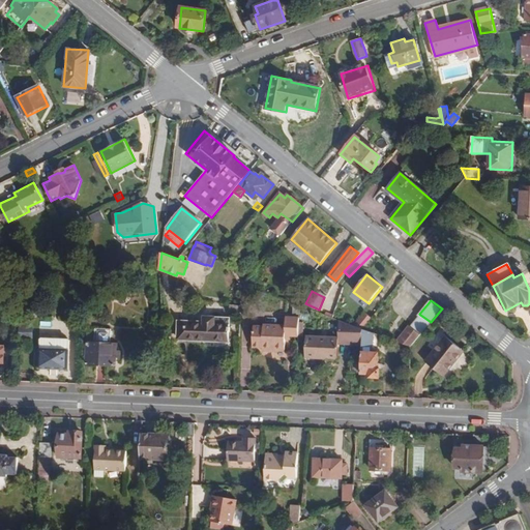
[(241,313),(241,303),(232,303),(232,312),(241,313)]
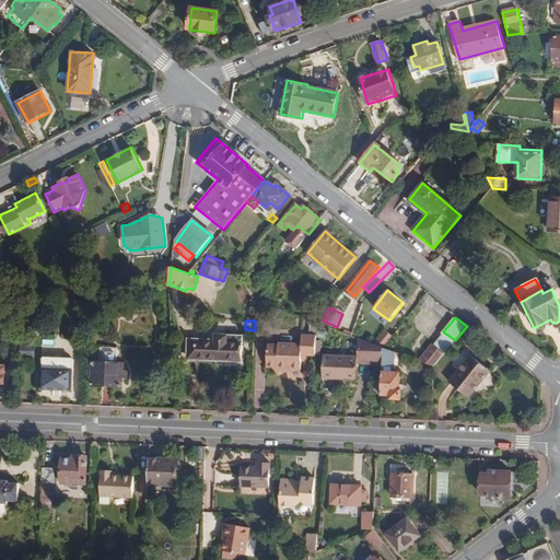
[(446,351),(455,340),(444,333),(436,342),(446,351)]
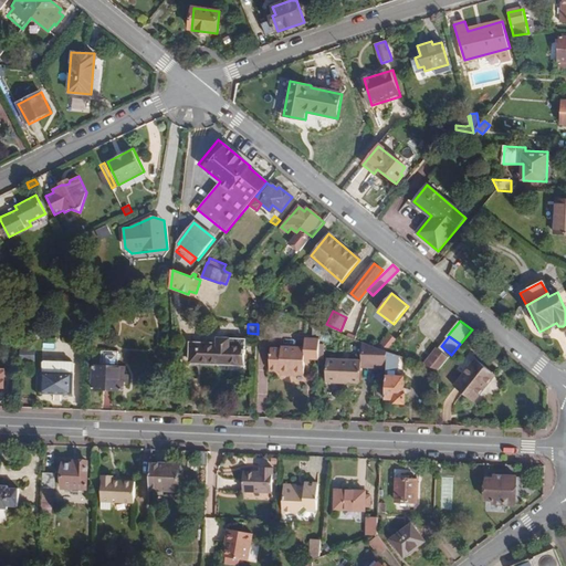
[(247,359),(248,338),(219,337),(219,343),(191,343),(191,360),(221,362),(221,358),(247,359)]
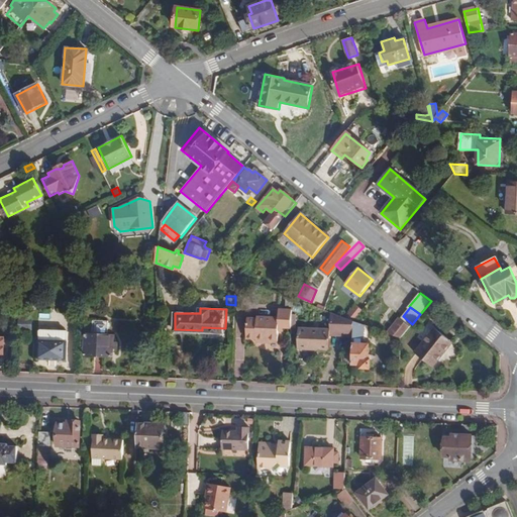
[(279,331),(279,324),(283,324),(283,328),(291,328),(292,311),(279,310),(278,317),(247,316),(246,335),(255,336),(255,339),(268,339),(268,338),(278,338),(279,331)]
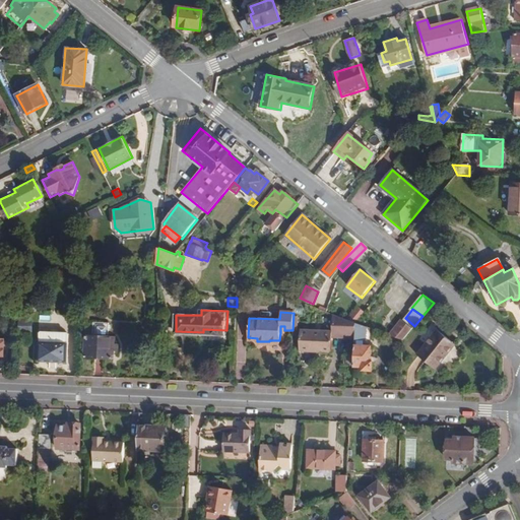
[(355,337),(356,323),(332,314),(331,332),(332,332),(332,336),(355,337)]
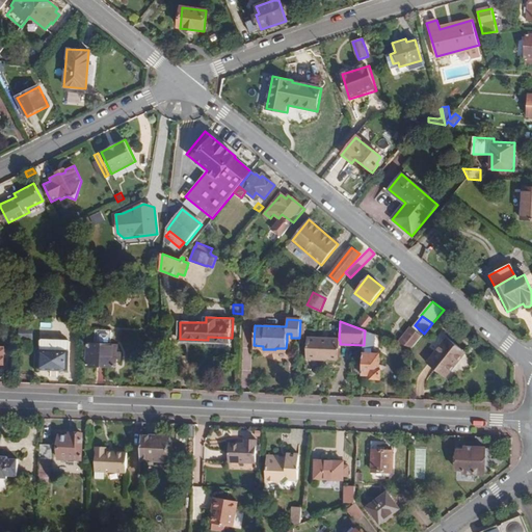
[(413,348),(424,334),(415,325),(399,344),(413,348)]
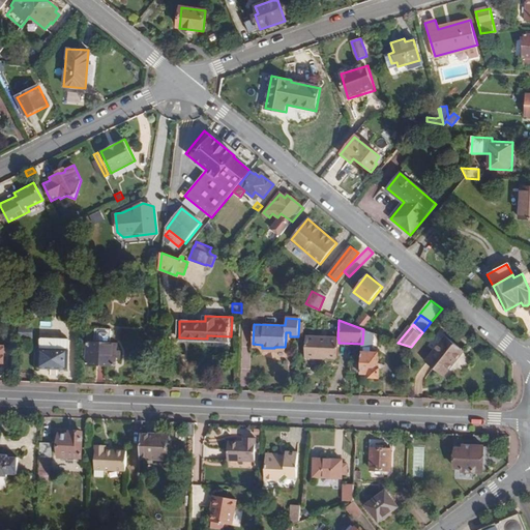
[(116,365),(116,344),(111,344),(112,329),(95,328),(95,343),(88,343),(87,364),(116,365)]
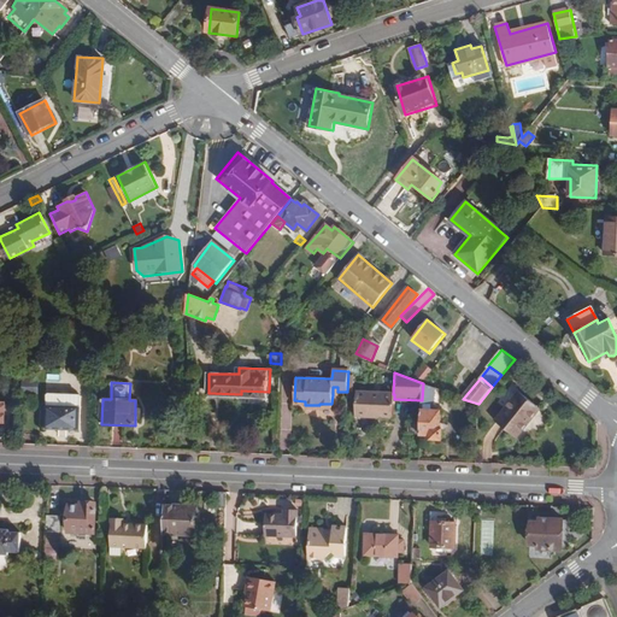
[(441,424),(441,412),(430,411),(430,397),(444,401),(447,392),(423,383),(422,400),(421,424),(421,435),(433,435),(433,440),(442,440),(442,424),(441,424)]
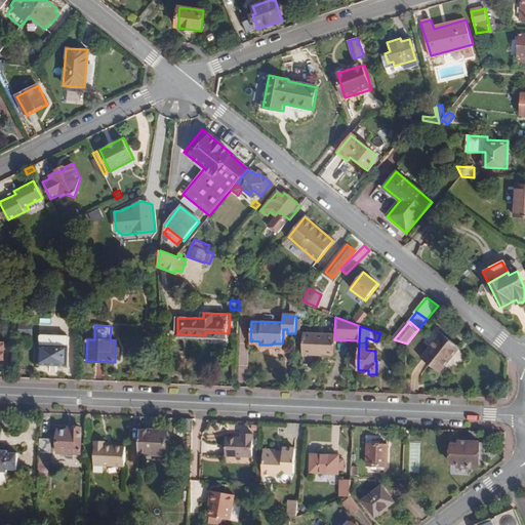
[(439,372),(459,348),(440,332),(420,357),(439,372)]
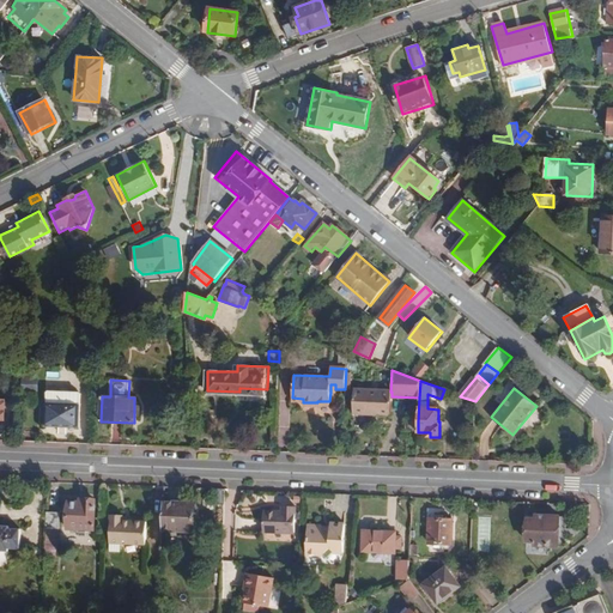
[(392,396),(392,392),(390,392),(354,390),(353,414),(390,416),(392,396)]
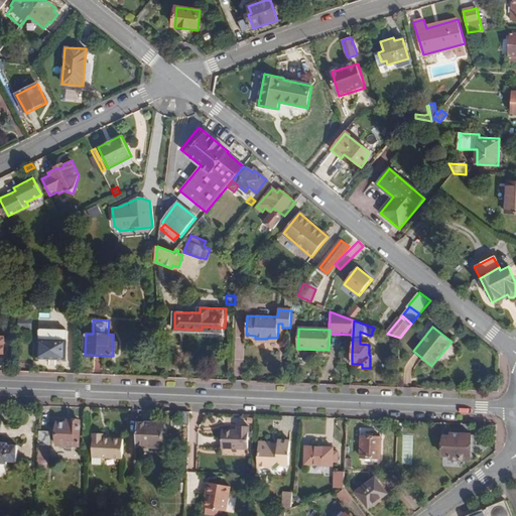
[(68,342),(69,332),(67,331),(40,330),(39,331),(39,340),(68,342)]
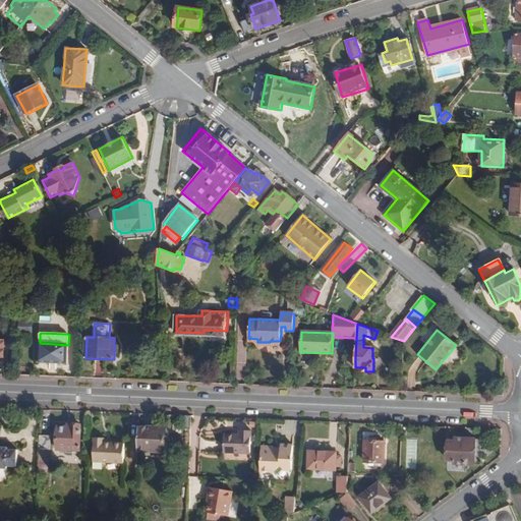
[(0,356),(9,357),(10,342),(5,342),(5,340),(0,340),(0,356)]
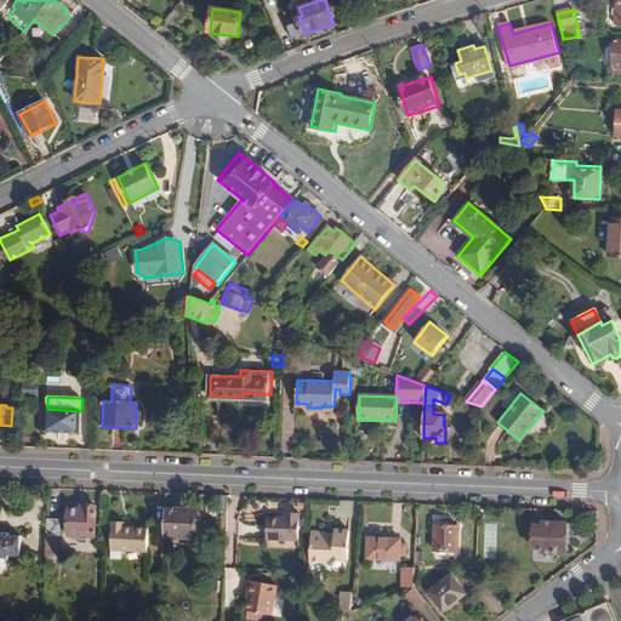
[(80,434),(81,411),(47,409),(46,432),(80,434)]
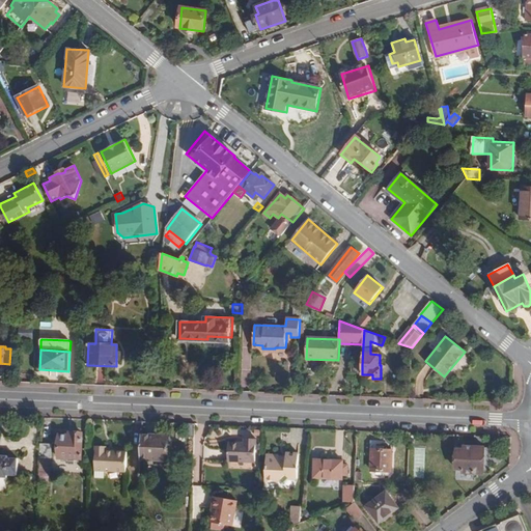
[(82,459),(83,434),(72,432),(72,436),(59,435),(58,458),(82,459)]
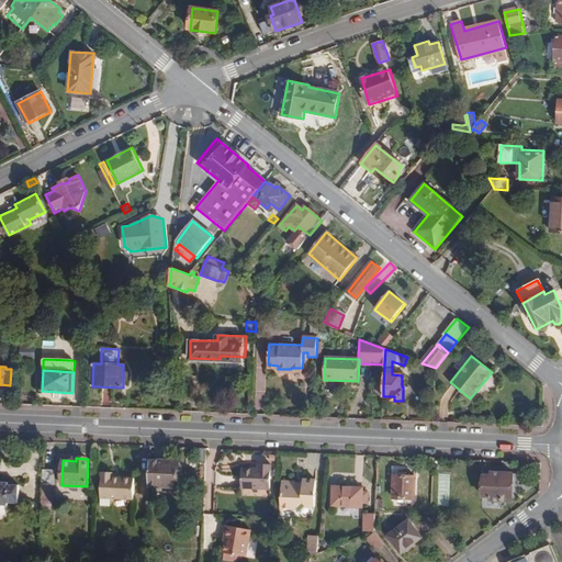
[(179,475),(182,473),(183,467),(179,461),(150,460),(149,487),(179,489),(179,475)]
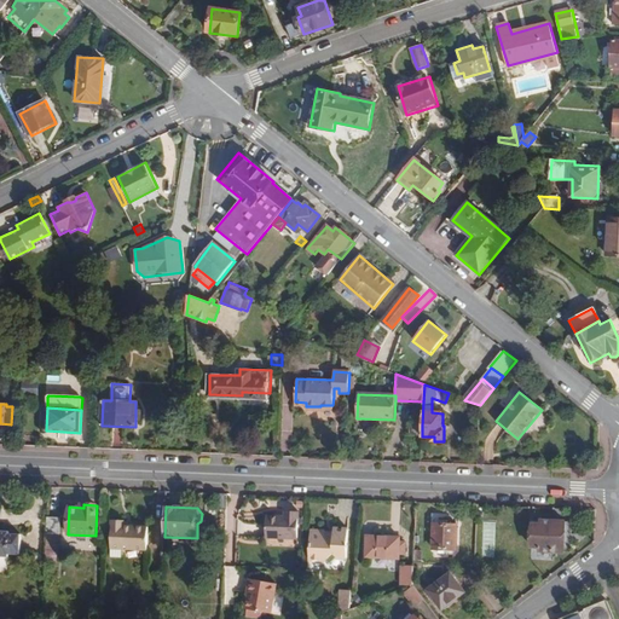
[(298,533),(299,507),(285,507),(285,512),(266,510),(265,532),(298,533)]
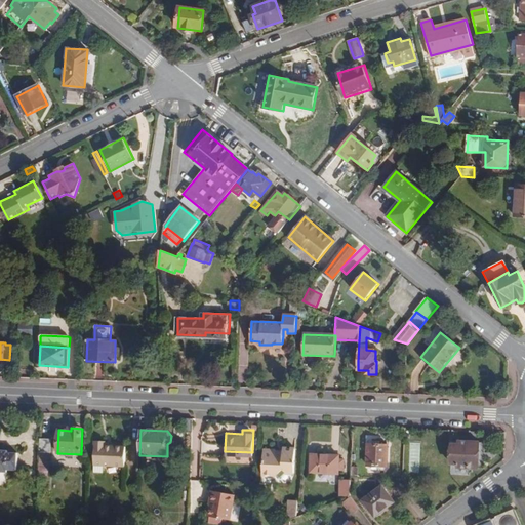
[(49,467),(51,439),(40,438),(39,476),(49,476),(49,467)]
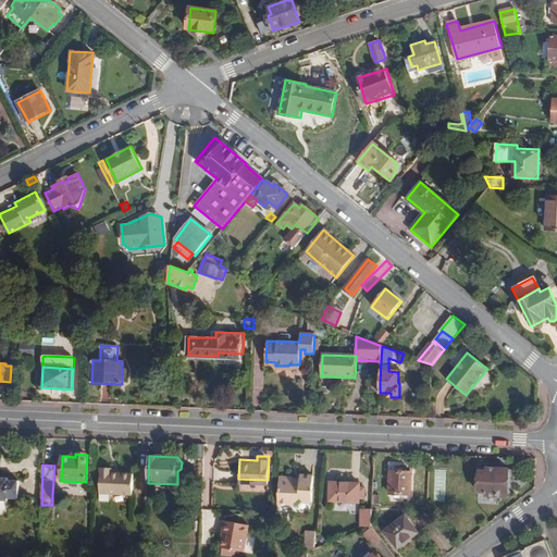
[(112,468),(101,468),(100,494),(110,495),(133,495),(134,473),(112,472),(112,468)]
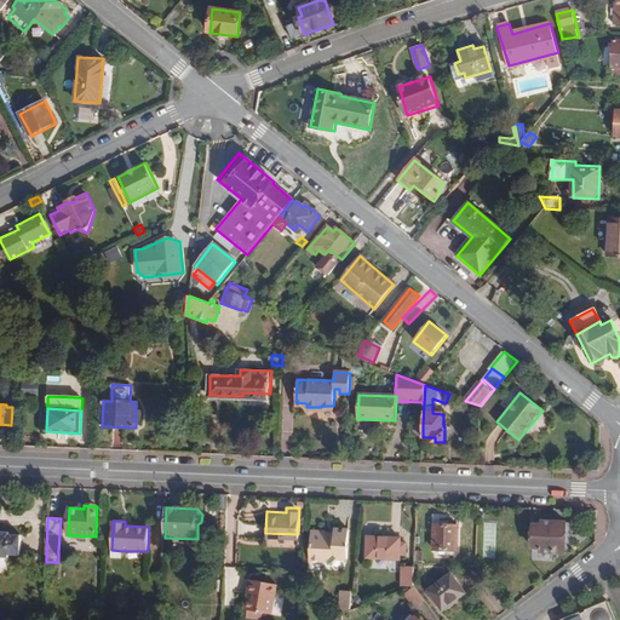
[(572,554),(573,522),(541,521),(541,526),(533,526),(533,547),(541,547),(541,552),(564,554),(572,554)]
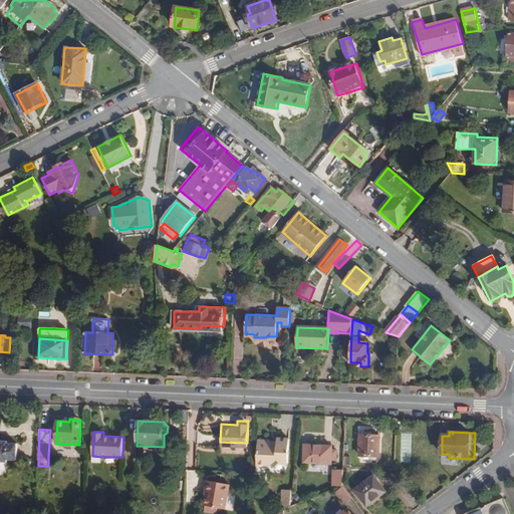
[(378,457),(379,436),(360,436),(359,456),(378,457)]
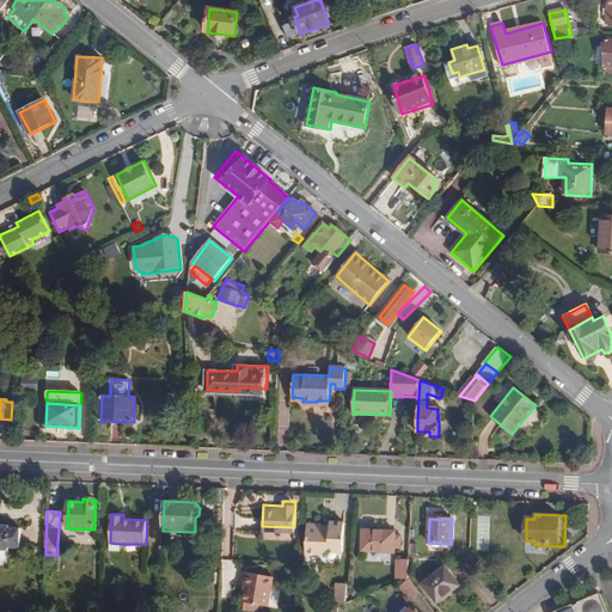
[(19,548),(20,527),(10,527),(10,525),(0,524),(0,549),(8,550),(8,548),(19,548)]
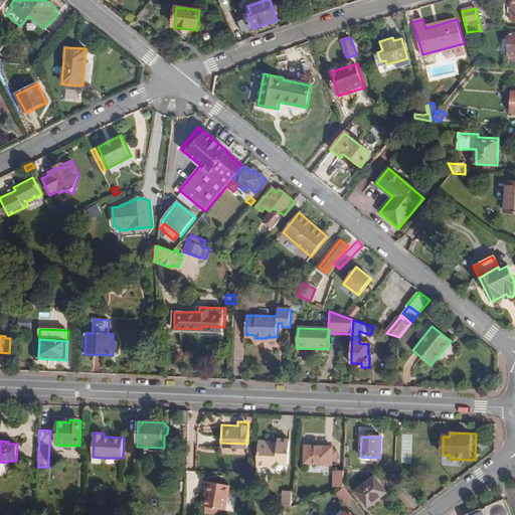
[(270,444),(258,443),(256,467),(271,467),(277,462),(281,465),(288,465),(289,442),(277,442),(277,445),(270,445),(270,444)]
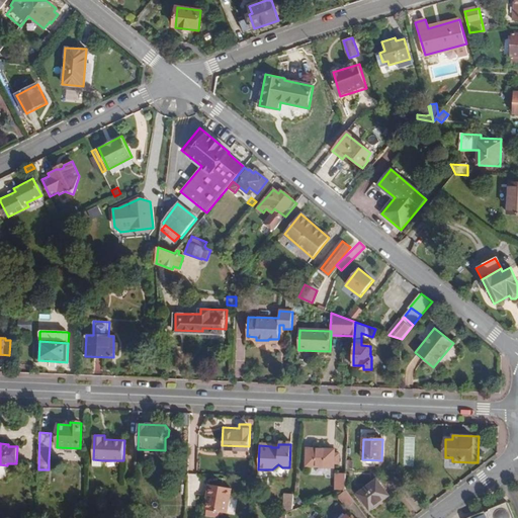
[(338,464),(339,454),(335,454),(335,450),(307,448),(307,466),(334,467),(334,464),(338,464)]
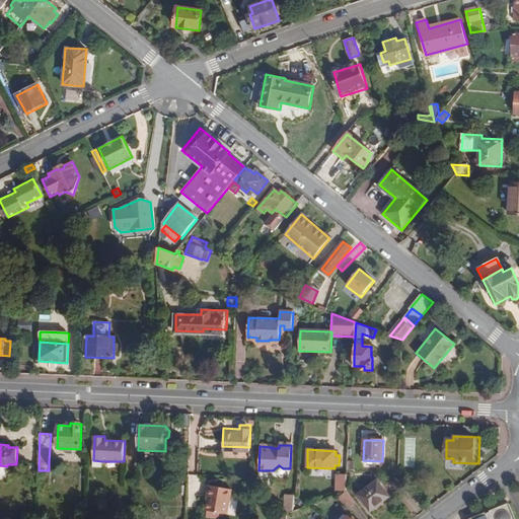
[(277,474),(283,468),(279,465),(273,470),(277,474)]
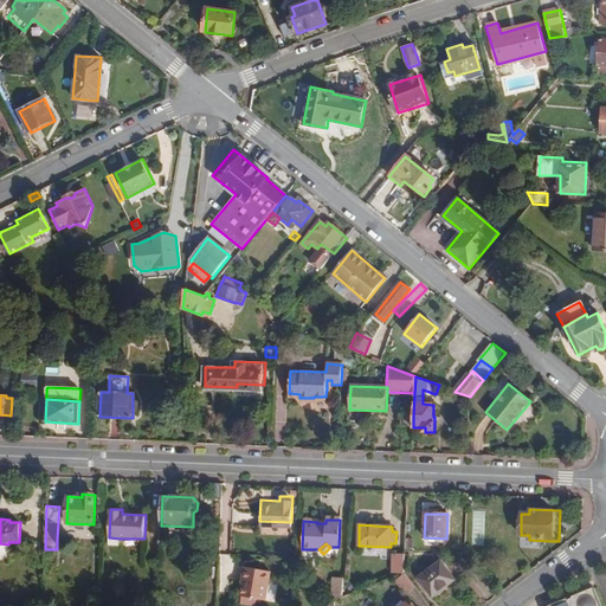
[(392,572),(405,572),(406,553),(393,552),(392,572)]
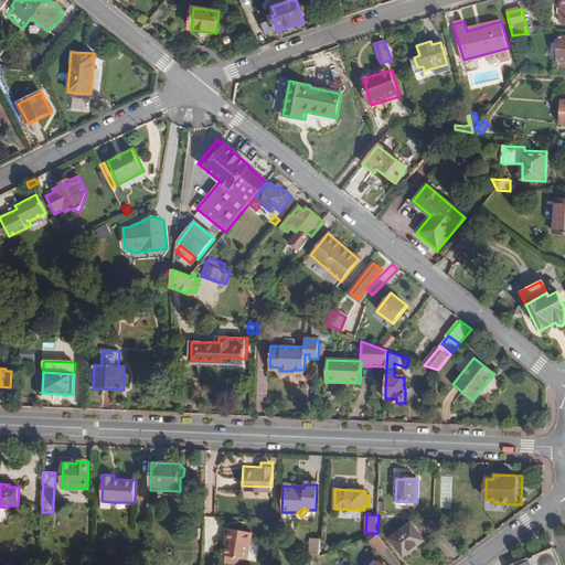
[(402,557),(427,537),(414,521),(388,541),(402,557)]
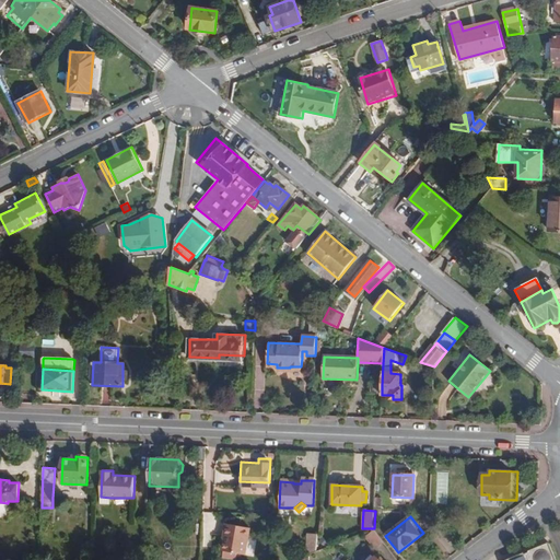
[(245,555),(251,528),(225,524),(223,536),(226,537),(223,550),(222,557),(236,559),(236,553),(245,555)]
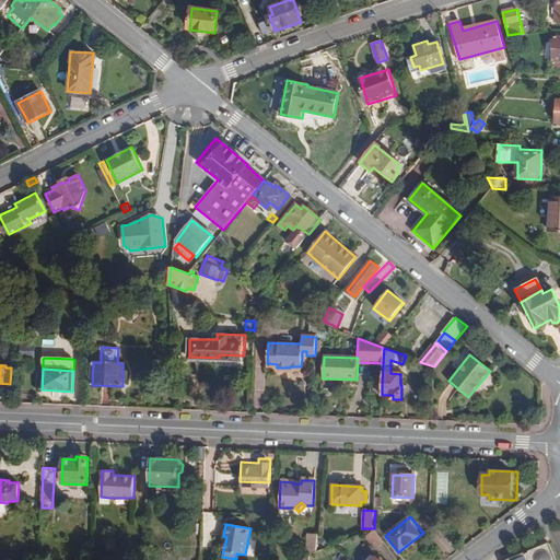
[(383,543),(374,531),(365,536),(375,549),(383,543)]
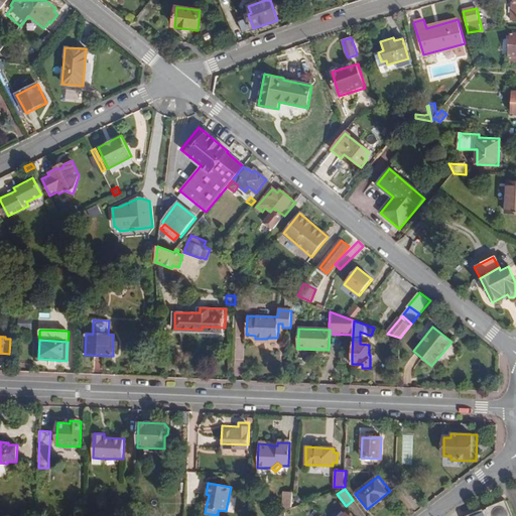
[(293,507),(294,493),(284,493),(283,511),(293,507)]
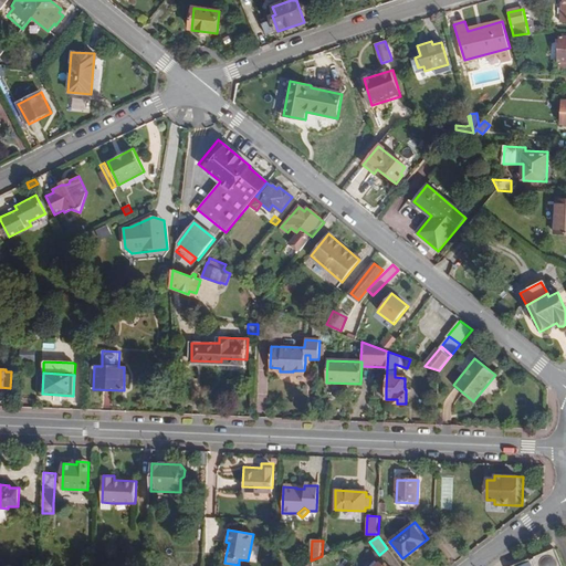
[(328,542),(325,546),(331,552),(335,548),(328,542)]
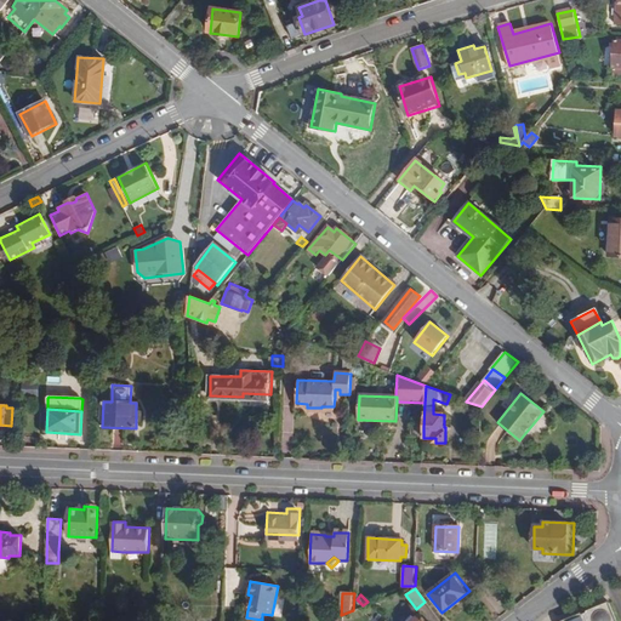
[(616,620),(610,603),(607,602),(586,610),(585,613),(582,614),(580,613),(559,620),(616,620)]
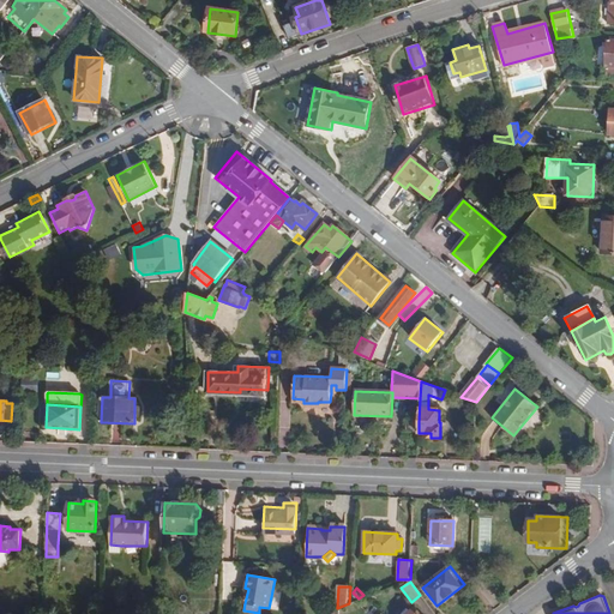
[(349,606),(341,608),(341,612),(339,613),(348,613),(355,612),(363,606),(363,600),(349,606)]
